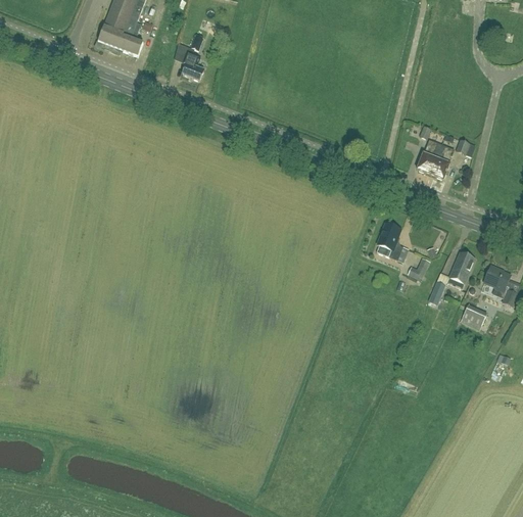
[(138,54),(143,41),(135,38),(141,22),(137,20),(144,0),(113,0),(98,39),(107,43),(107,44),(109,48),(113,50),(115,46),(138,54)]
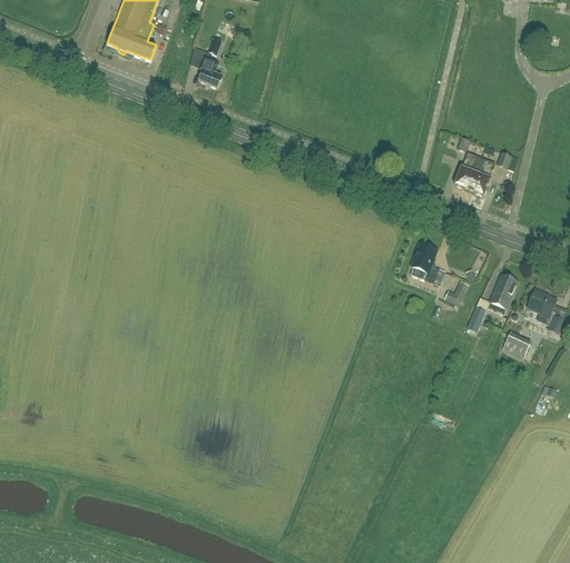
[(165,22),(158,20),(155,28),(161,30),(165,22)]
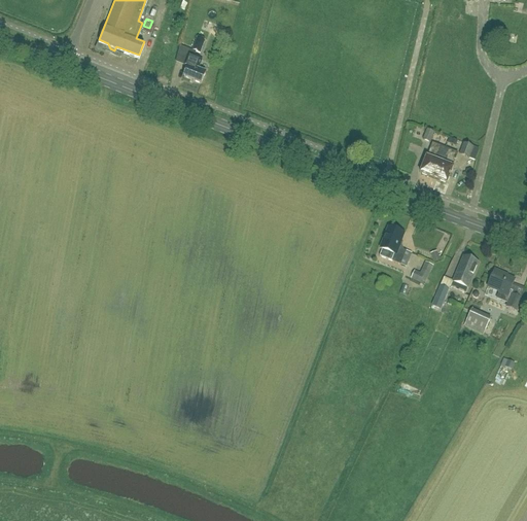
[(200,48),(204,36),(196,33),(191,45),(200,48)]
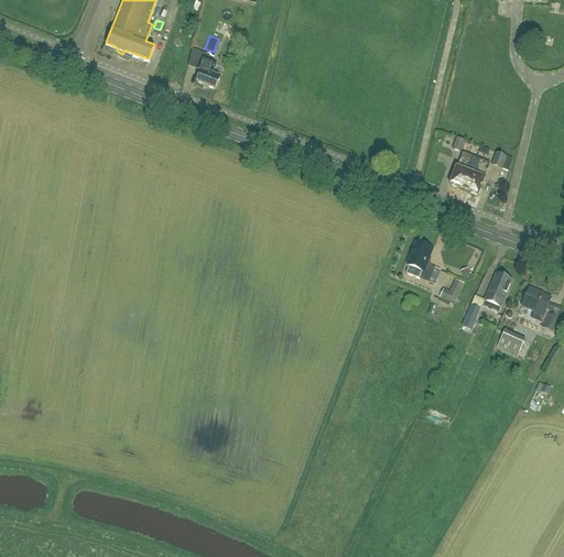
[(215,85),(219,74),(212,71),(216,59),(202,53),(197,65),(201,67),(197,77),(215,85)]
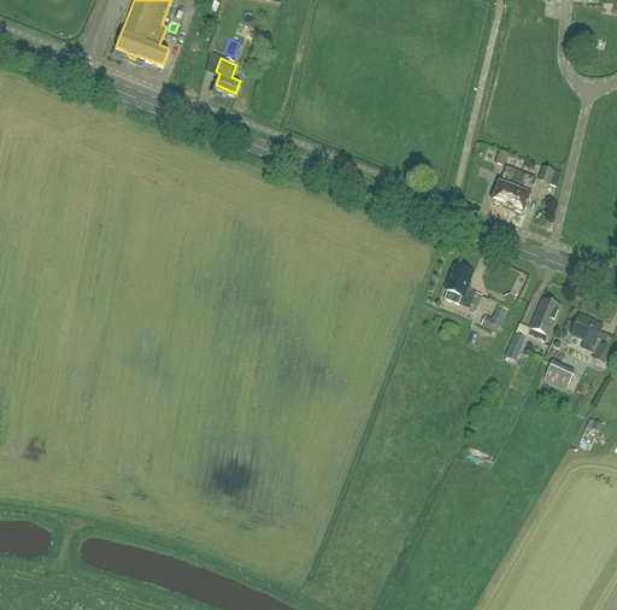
[(503,160),(507,148),(500,146),(497,158),(503,160)]
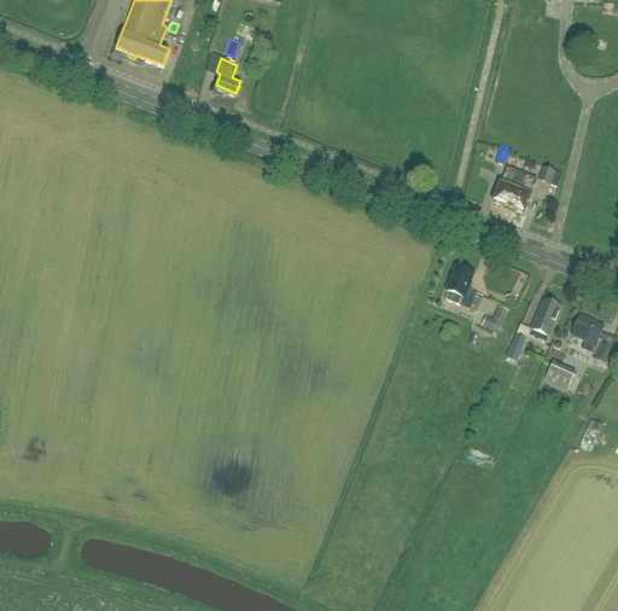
[(508,204),(522,169),(507,163),(501,179),(500,179),(493,198),(508,204)]
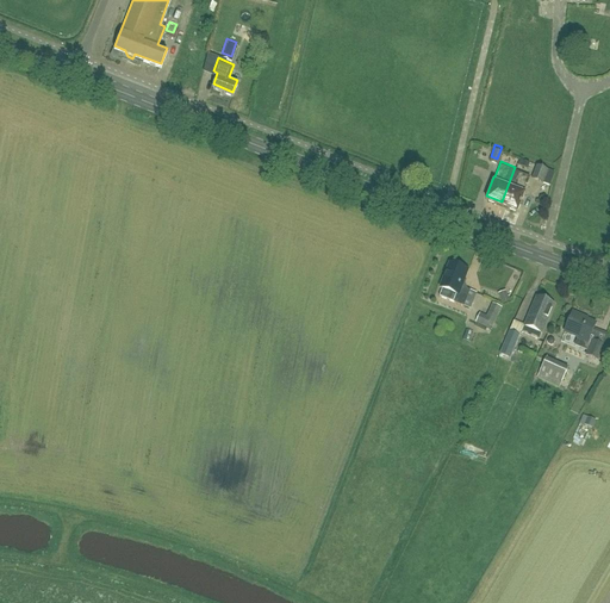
[(549,180),(554,168),(548,166),(536,161),(531,173),(549,180)]
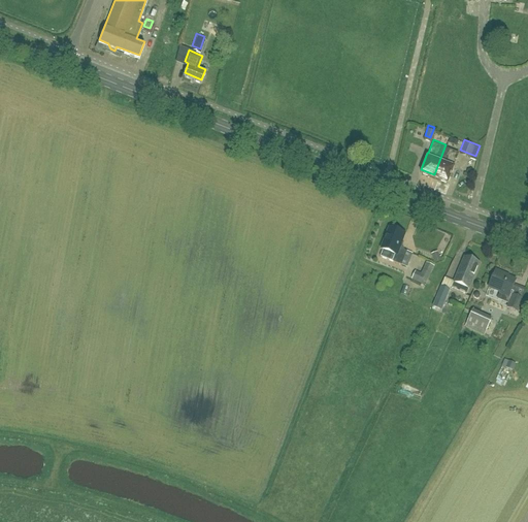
[(446,144),(434,174),(448,180),(454,163),(453,162),(458,149),(446,144)]
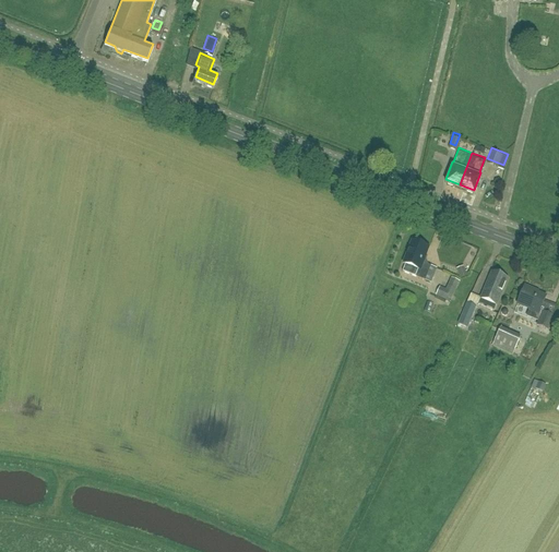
[(425,275),(430,261),(423,258),(429,241),(412,235),(403,258),(405,259),(403,264),(402,266),(425,275)]
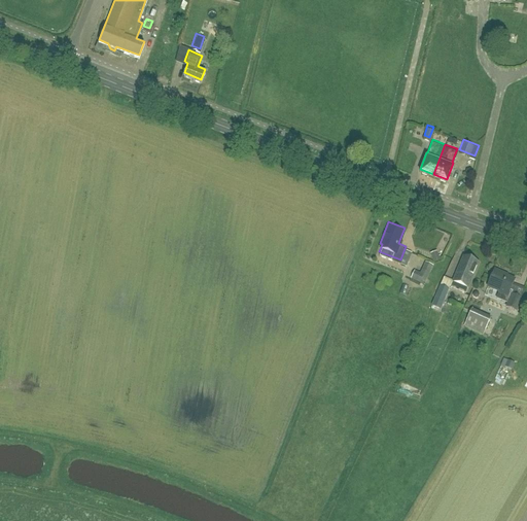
[(464,286),(466,283),(467,283),(479,257),(464,252),(453,277),(462,281),(460,284),(464,286)]
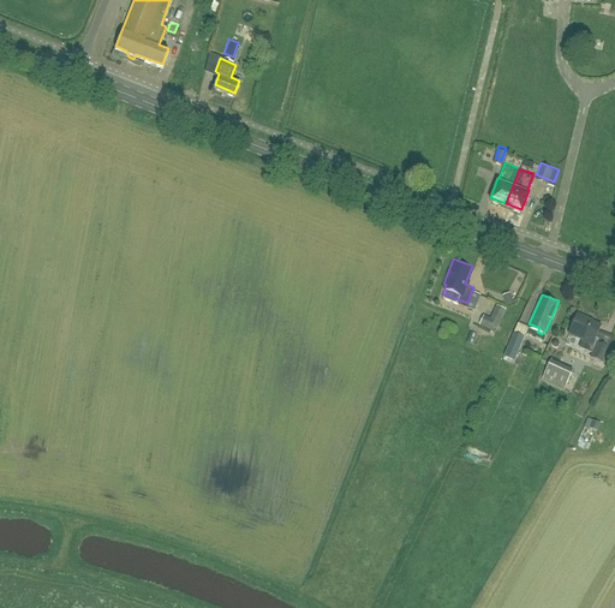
[(495,327),(505,305),(496,300),(490,314),(483,310),(479,320),(495,327)]
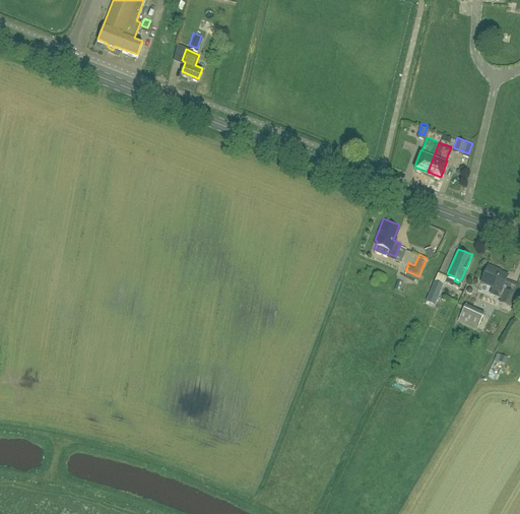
[(396,269),(377,262),(374,270),(393,277),(396,269)]
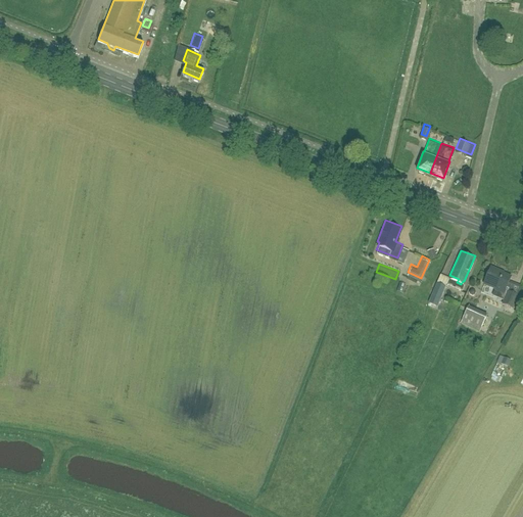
[(512,304),(517,291),(505,287),(511,273),(503,270),(504,269),(491,264),(484,280),(495,285),(493,291),(505,296),(503,300),(512,304)]
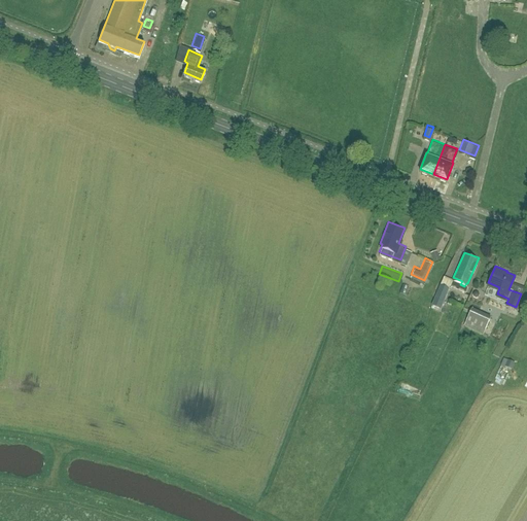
[(442,282),(440,281),(431,302),(441,305),(444,297),(444,298),(449,284),(443,281),(442,282)]
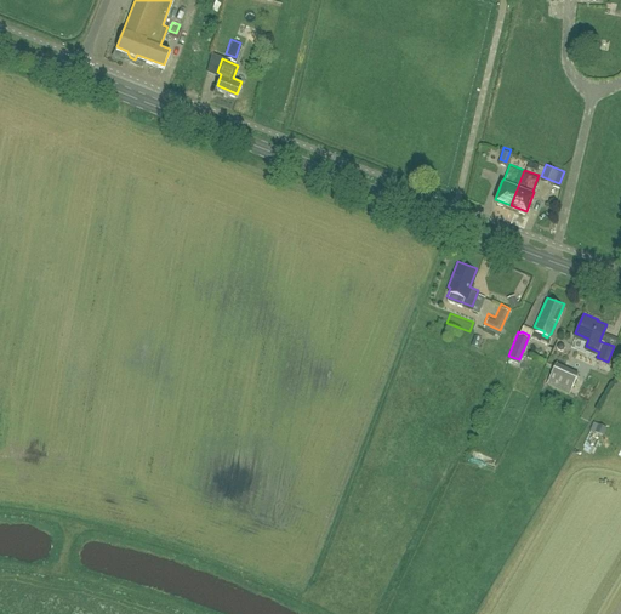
[(569,388),(573,382),(577,370),(579,369),(556,359),(547,379),(569,388)]
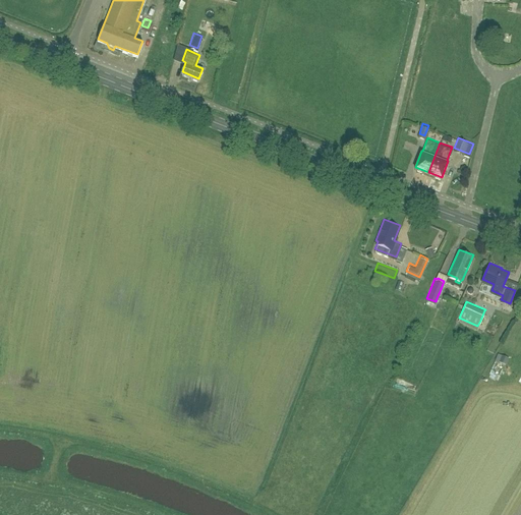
[(502,352),(499,358),(506,361),(509,354),(502,352)]
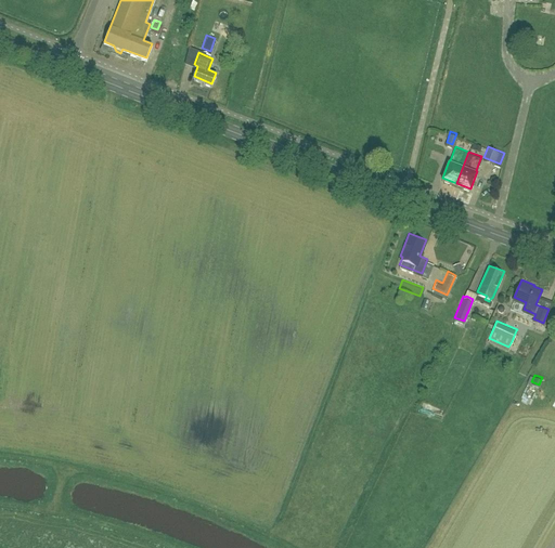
All buildings are outlined.
